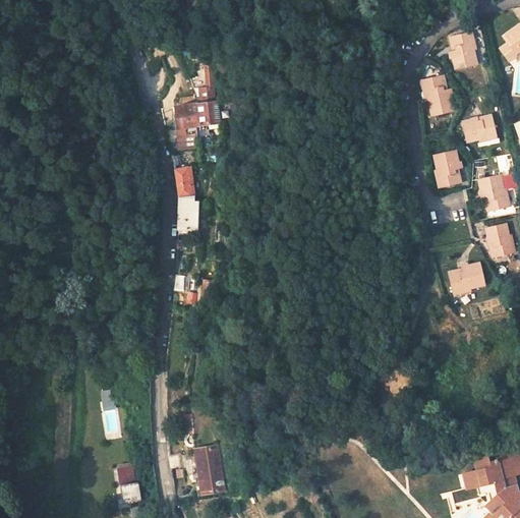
[(519,26),(503,40),(507,47),(500,51),(509,64),(515,60),(516,56),(519,53),(519,26)]
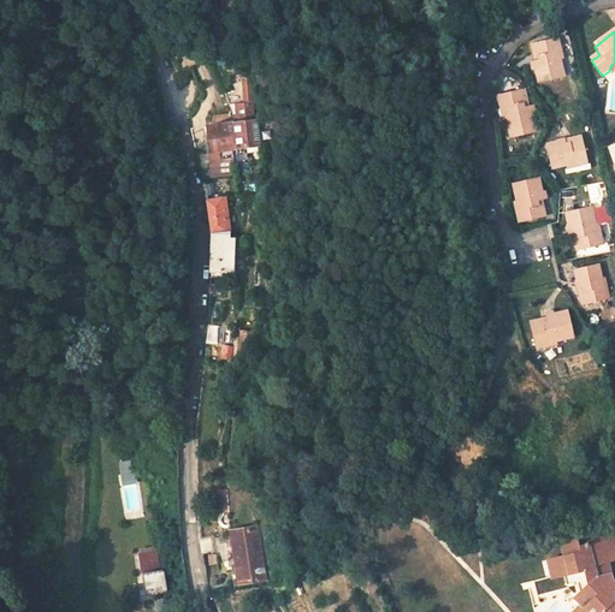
[(566,77),(557,37),(533,42),(536,55),(542,54),(542,60),(538,60),(533,61),(534,70),(537,70),(539,82),(566,77)]
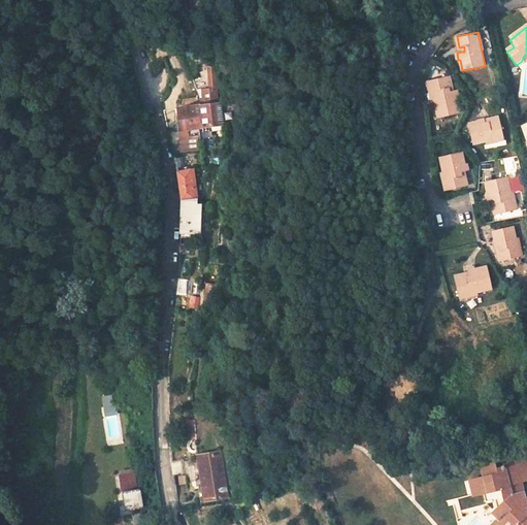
[(207,69),(208,91),(199,91),(200,103),(219,102),(217,68),(207,69)]
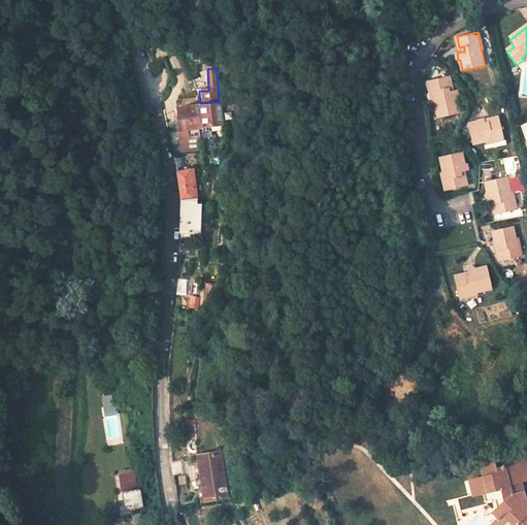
[(438,117),(461,111),(458,96),(459,96),(457,89),(454,90),(450,90),(449,88),(453,87),(450,75),(430,79),(438,117)]
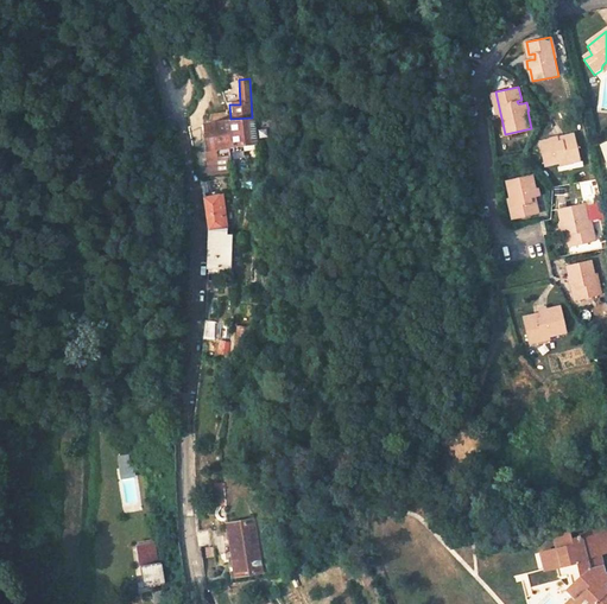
[(466,90),(450,93),(451,101),(467,99),(466,90)]
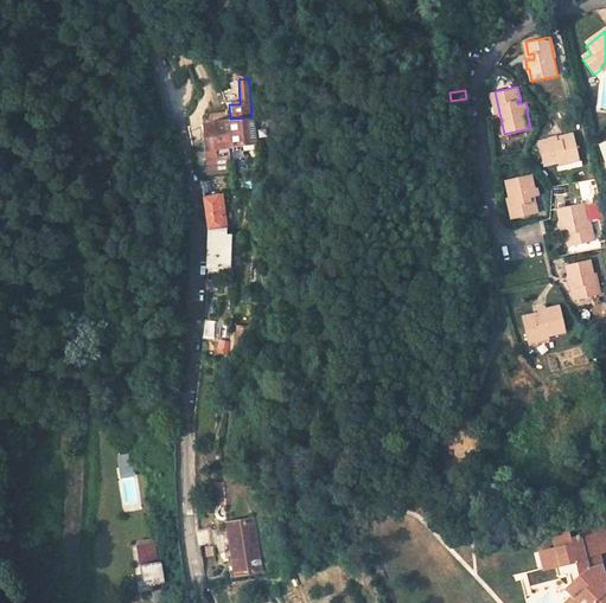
[(466,98),(451,101),(452,109),(467,107),(466,98)]
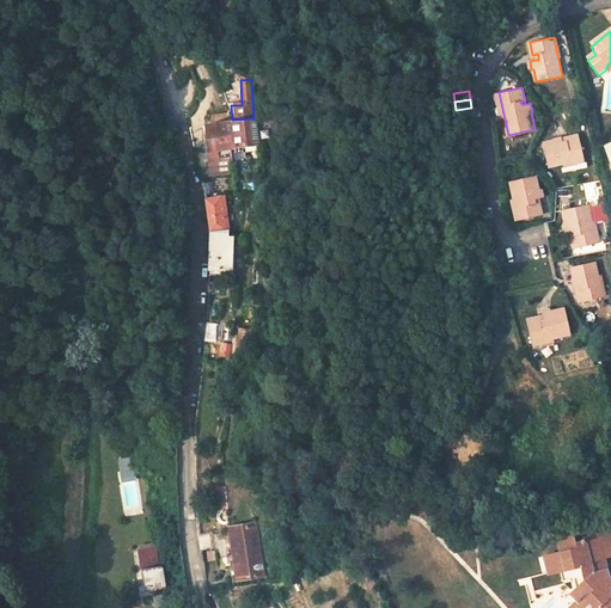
[(471,108),(456,110),(457,117),(472,115),(471,108)]
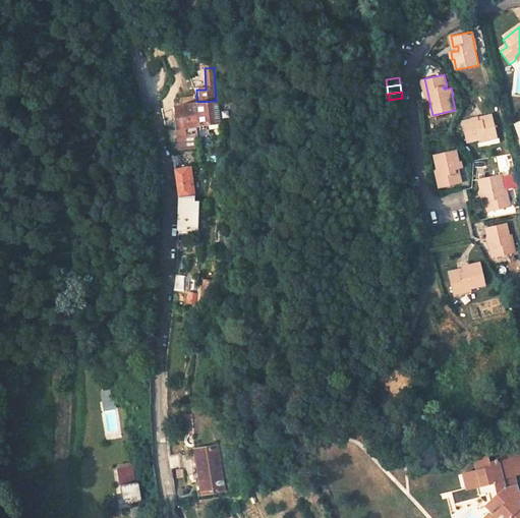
[(402,99),(390,101),(391,107),(403,105),(402,99)]
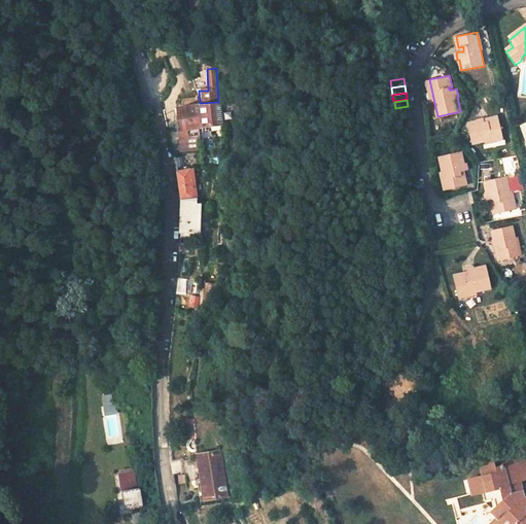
[(211,107),(176,112),(179,134),(222,128),(220,106),(212,108),(211,107)]
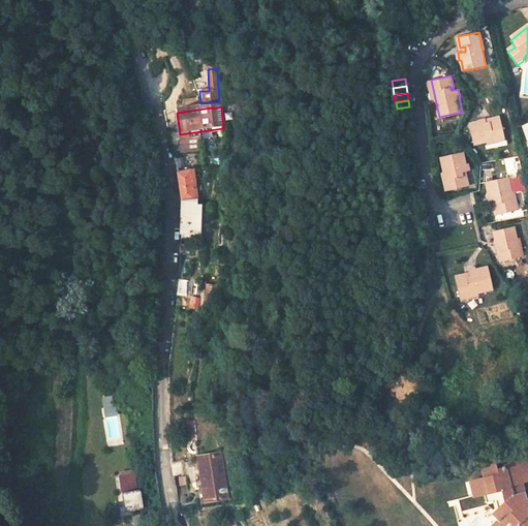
[(230,127),(226,106),(221,106),(223,128),(230,127)]
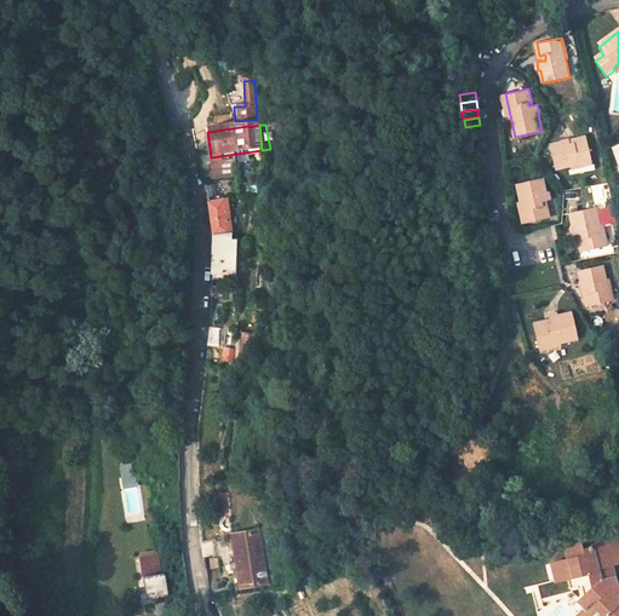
[(480,125),(465,128),(466,136),(481,133),(480,125)]
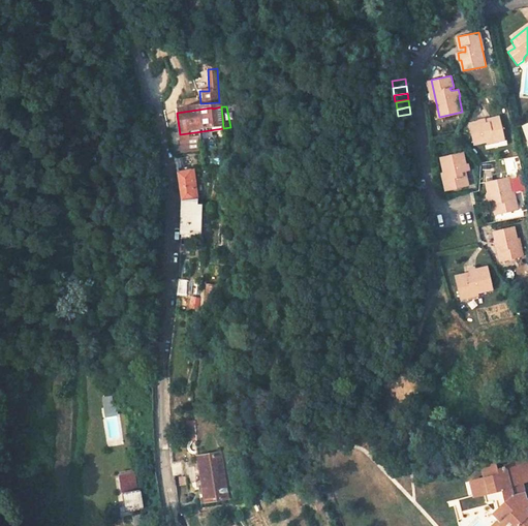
[(399,122),(411,120),(410,114),(398,116),(399,122)]
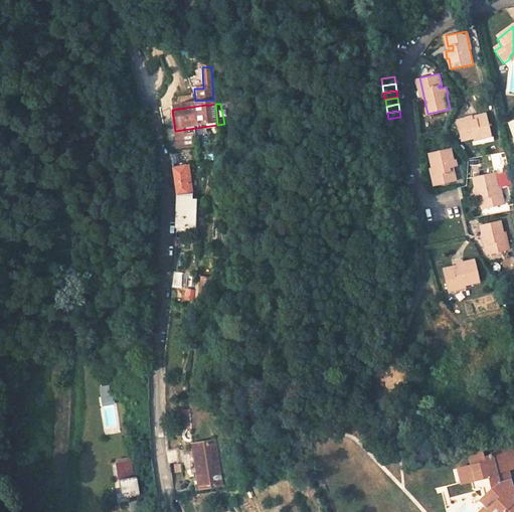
[(461,140),(491,134),(486,114),(476,117),(476,120),(473,121),(472,117),(472,116),(465,118),(465,119),(457,121),(461,140)]
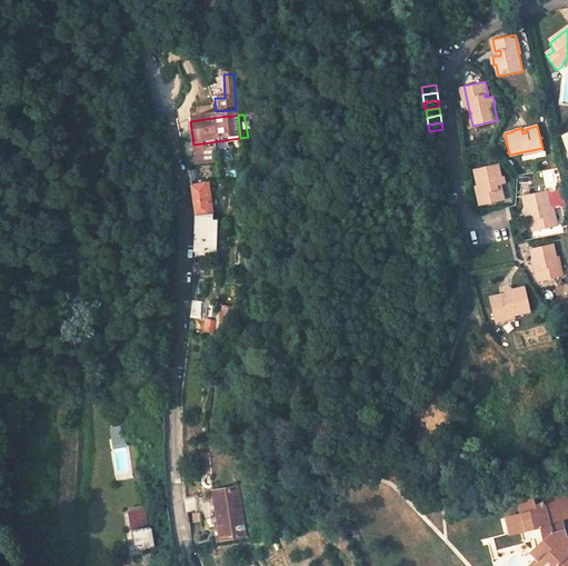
[(216,164),(213,151),(201,154),(203,166),(216,164)]
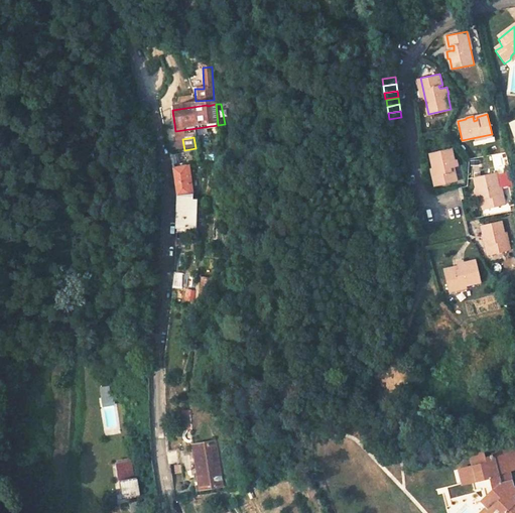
[(451,170),(449,167),(454,166),(457,166),(456,159),(455,159),(452,147),(429,152),(436,184),(456,180),(454,170),(451,170)]
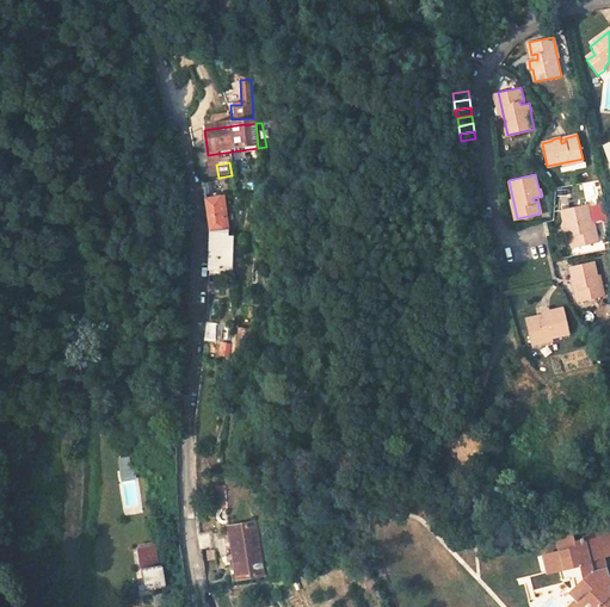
[(225,234),(220,202),(204,204),(209,236),(225,234)]
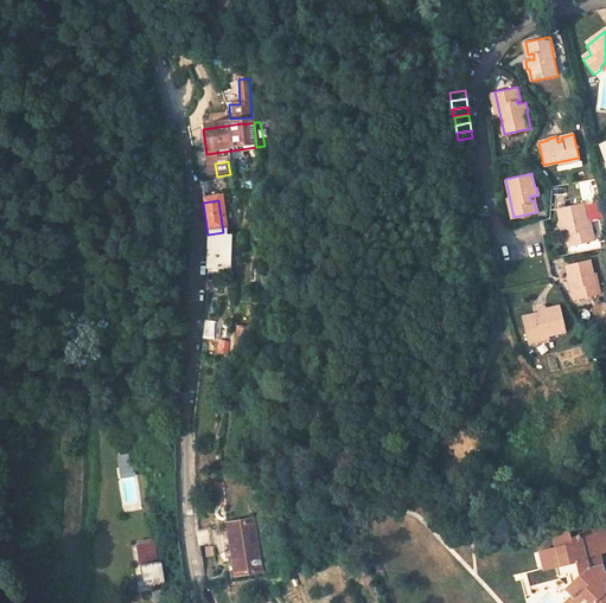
[(556,209),(560,222),(556,223),(559,230),(563,230),(568,229),(569,232),(565,233),(567,245),(591,241),(587,223),(603,219),(599,205),(585,209),(582,203),(556,209)]
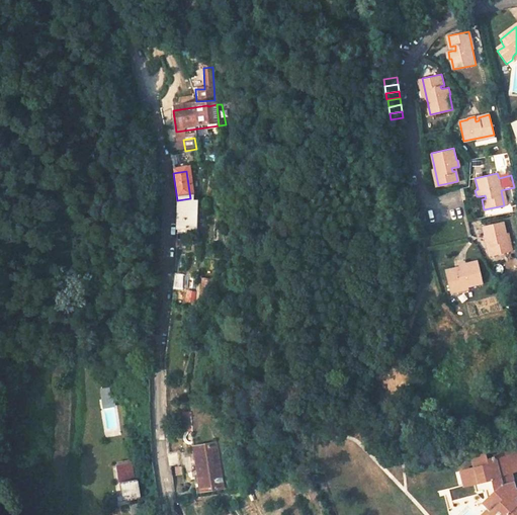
[(187,233),(191,198),(190,198),(177,200),(176,232),(187,233)]
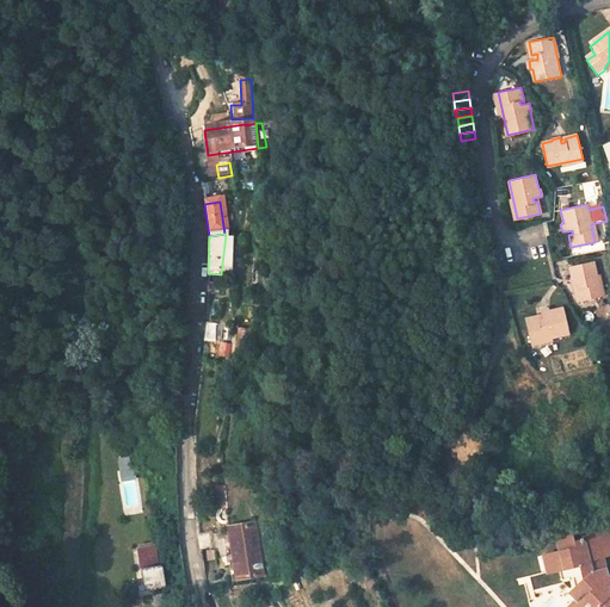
[(577,285),(578,289),(573,290),(575,302),(601,296),(592,261),(573,266),(568,267),(571,277),(570,277),(572,286),(577,285)]
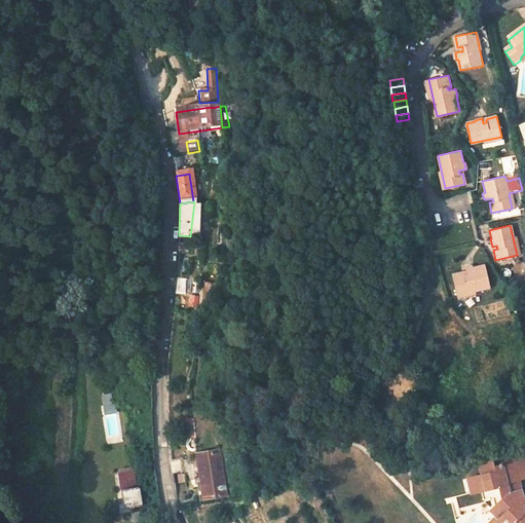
[(457,296),(489,288),(484,265),(472,268),(472,266),(464,268),(465,272),(466,276),(463,277),(462,273),(451,276),(453,281),(457,296)]
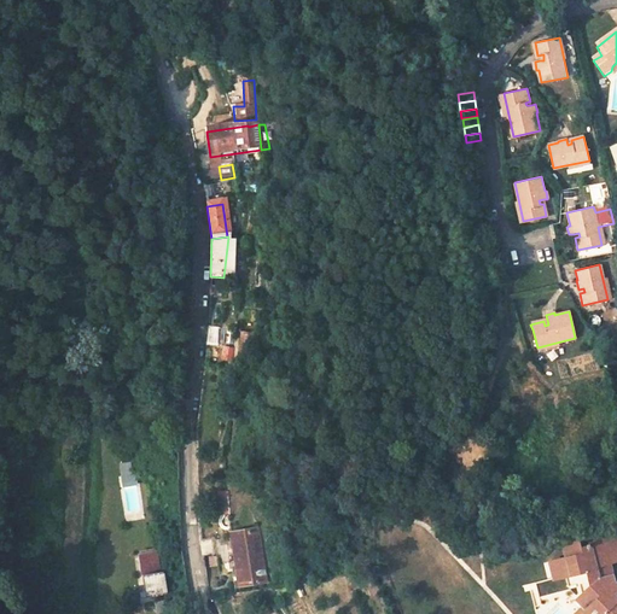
[(449,474),(452,475),(454,474),(457,473),(458,471),(458,468),(458,466),(455,463),(453,462),(450,462),(448,463),(447,465),(446,467),(446,469),(446,472),(448,473),(449,474)]
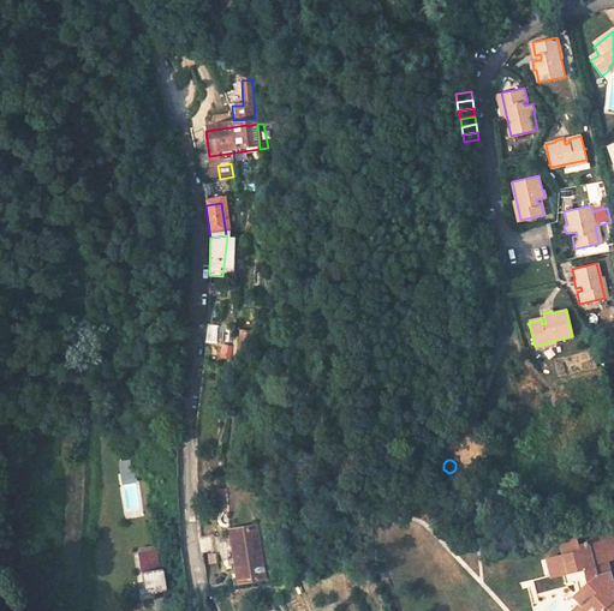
[(132,477),(118,478),(119,486),(133,484),(132,477)]
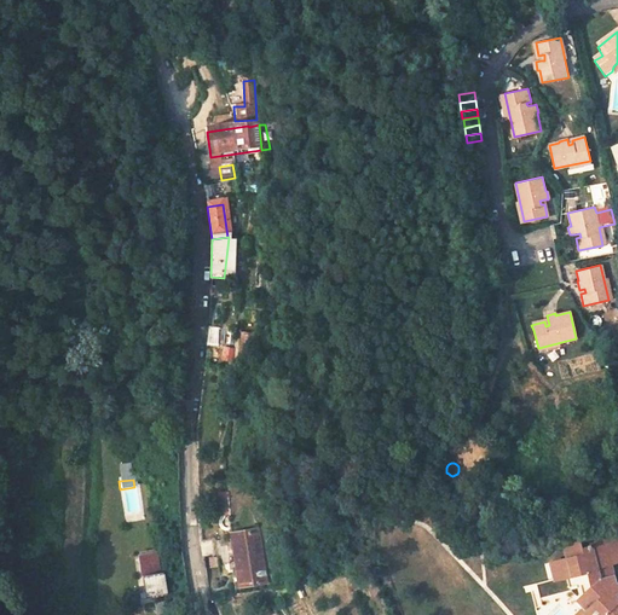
[(232,540),(240,592),(266,587),(258,534),(231,539),(232,540)]
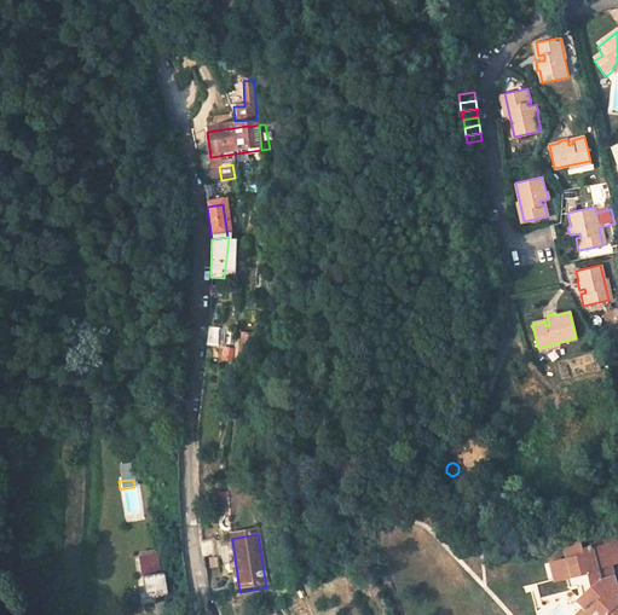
[(617,550),(616,540),(585,549),(587,552),(579,553),(577,546),(562,551),(566,563),(549,568),(554,586),(565,582),(567,595),(578,592),(581,601),(576,607),(583,614),(617,614),(617,607),(612,601),(617,593),(613,589),(611,581),(605,582),(602,570),(608,568),(617,566),(617,550)]
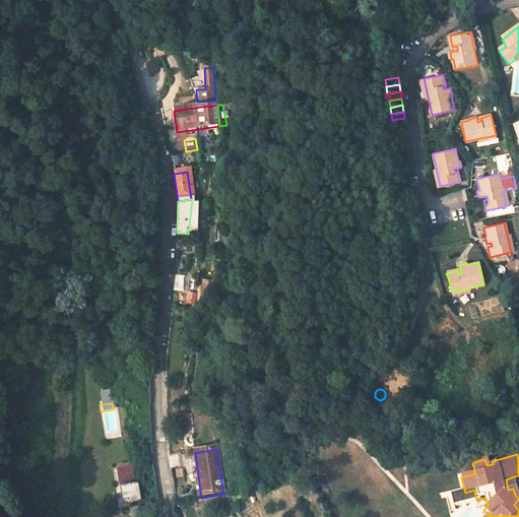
[(131,472),(118,474),(123,506),(139,503),(136,485),(134,486),(131,472)]
